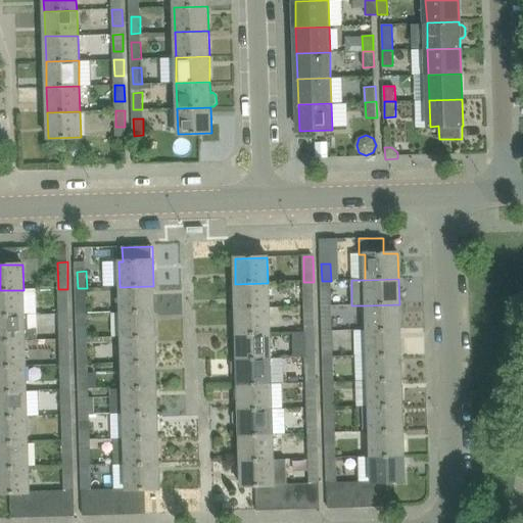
[(314,282),(303,282),(304,298),(314,298),(314,282)]
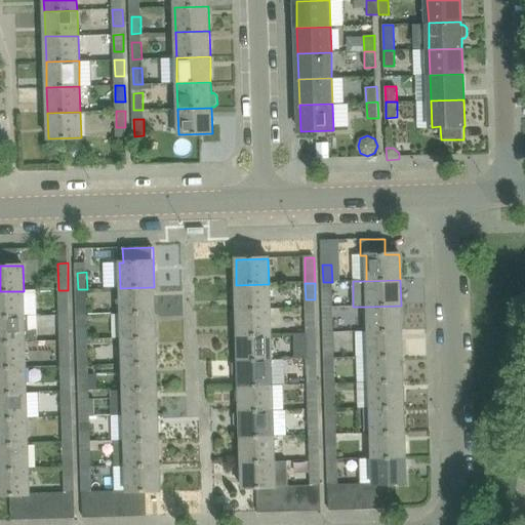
[(270,310),(269,284),(236,285),(237,311),(270,310)]
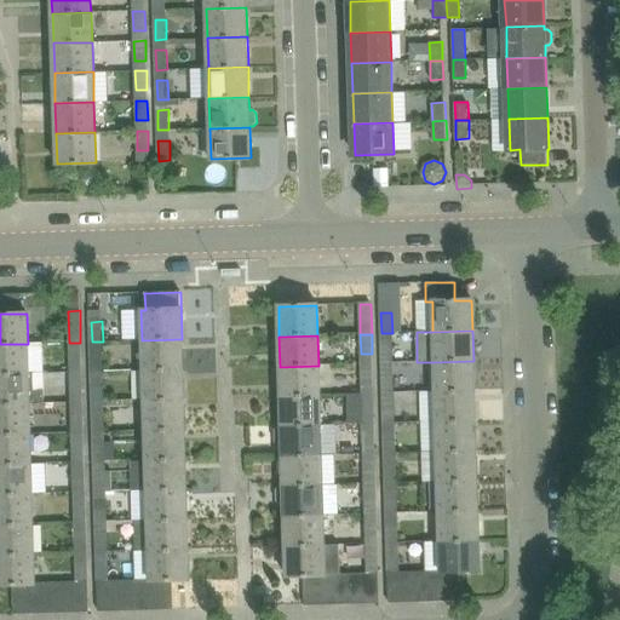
[(182,339),(142,340),(143,371),(183,369),(182,339)]
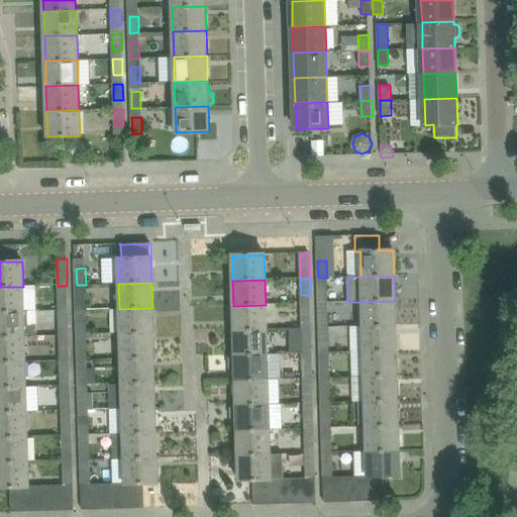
[(67,286),(58,286),(59,302),(68,302),(67,286)]
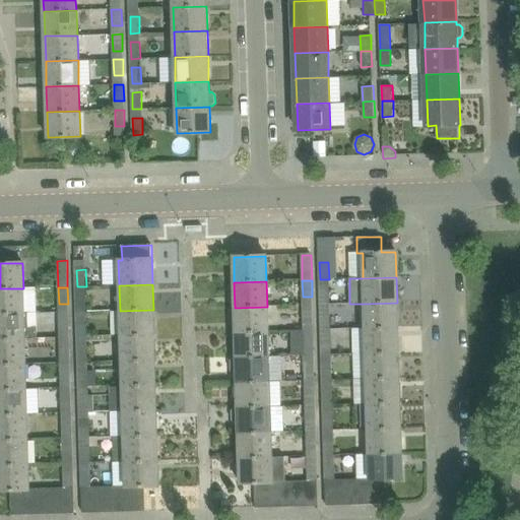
[(329,287),(320,287),(320,305),(330,304),(329,287)]
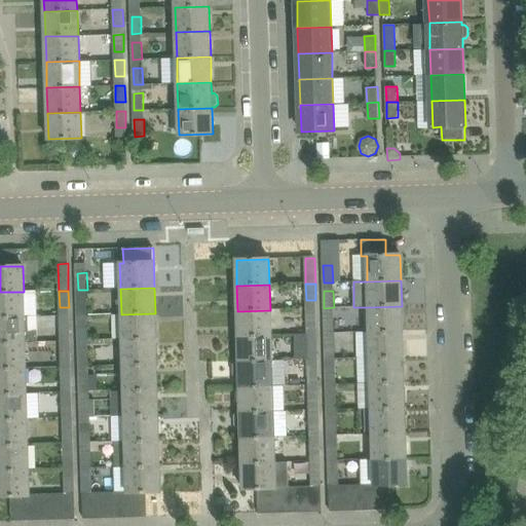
[(0,317),(24,317),(24,292),(0,292),(0,317)]
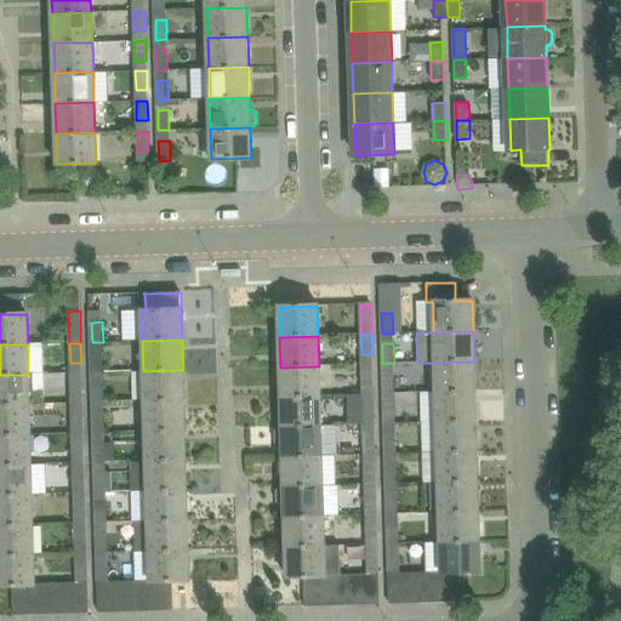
[(103,352),(92,353),(92,372),(103,372),(103,352)]
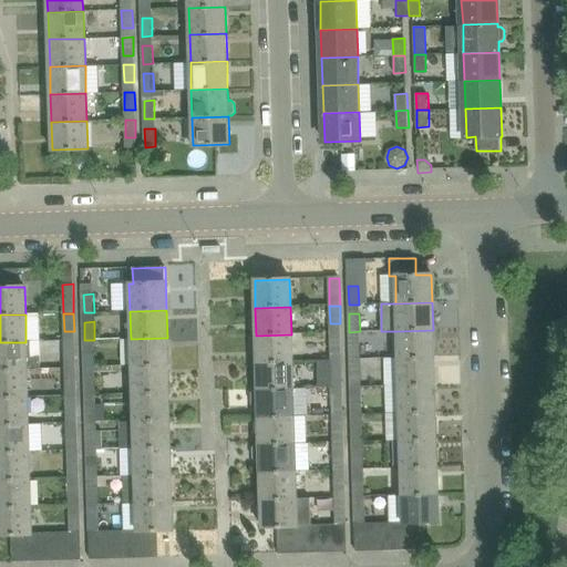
[(433,357),(433,330),(397,331),(398,358),(433,357)]
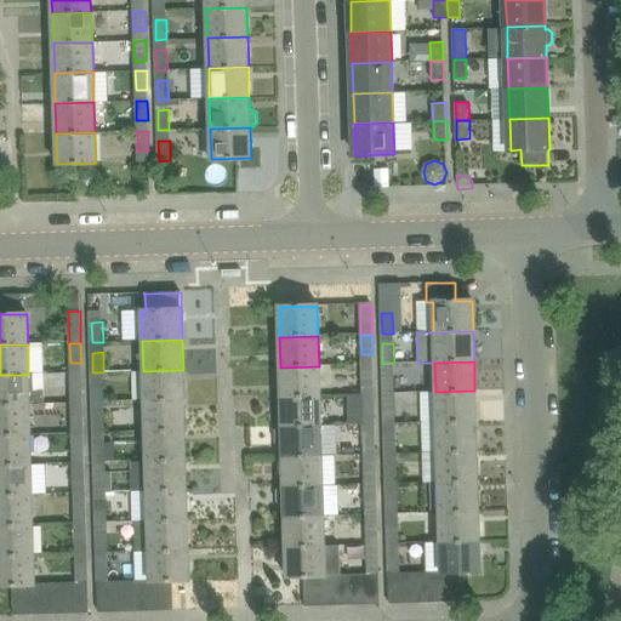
[(372,364),(362,365),(363,385),(374,385),(372,364)]
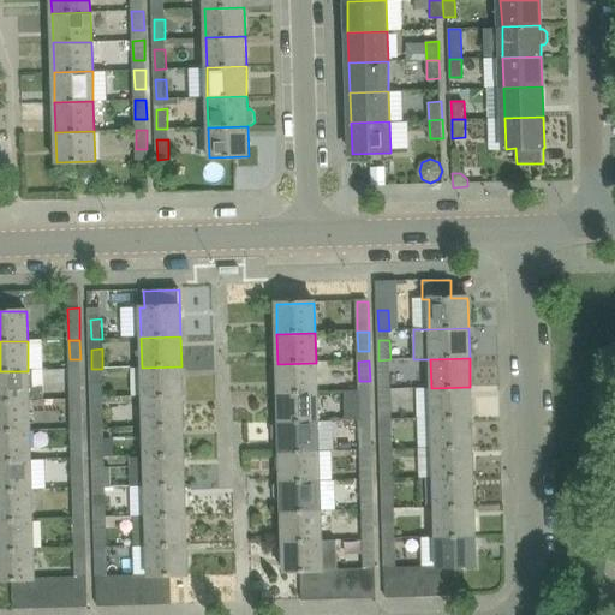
[(316,393),(316,363),(278,364),(279,394),(316,393)]
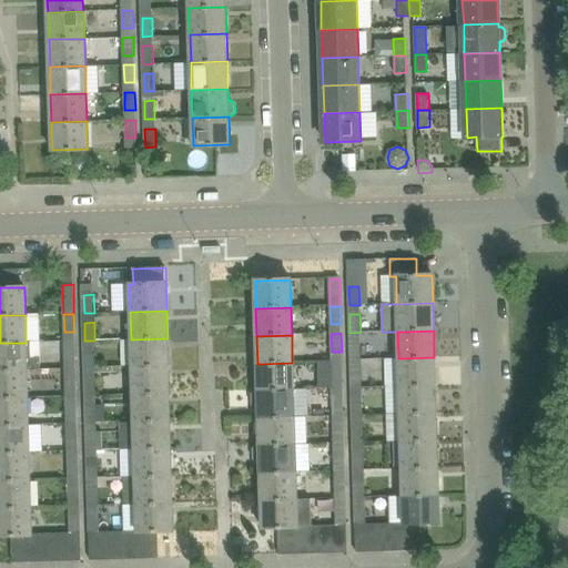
[(168,338),(131,340),(132,366),(168,365),(168,338)]
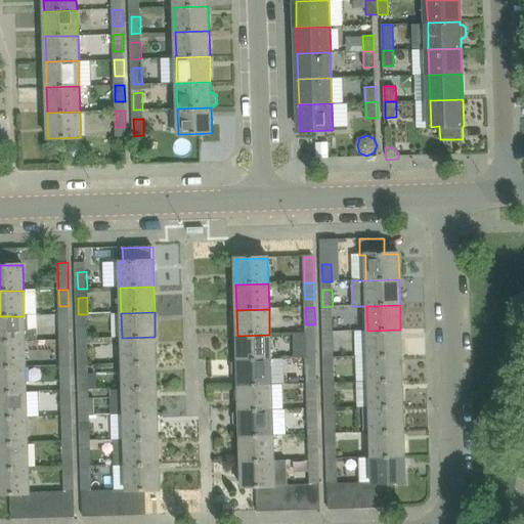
[(70,341),(69,315),(59,315),(60,341),(70,341)]
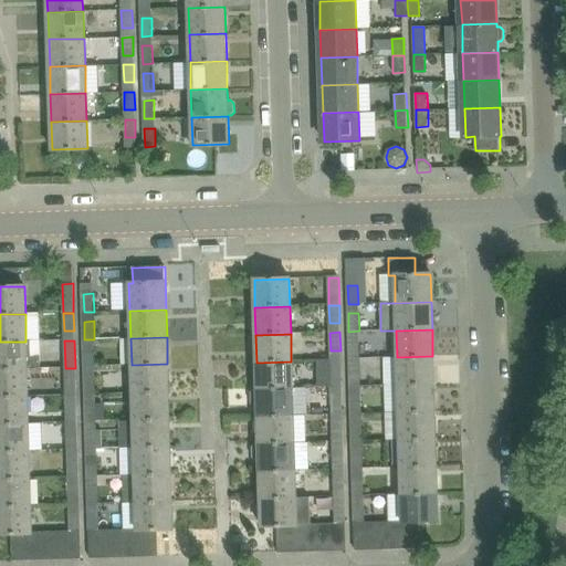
[(359,341),(349,341),(349,359),(360,358),(359,341)]
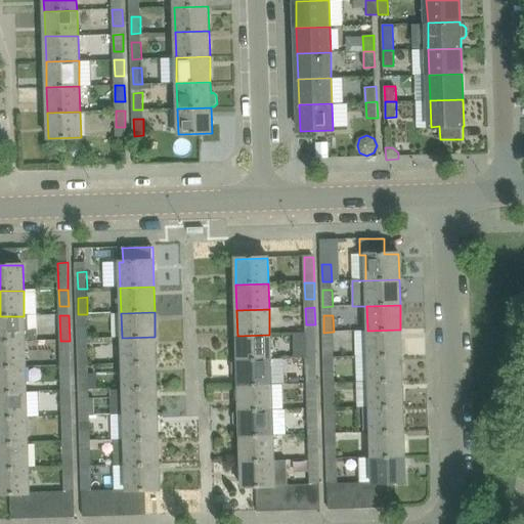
[(38,330),(25,330),(24,316),(0,316),(0,342),(25,342),(25,340),(38,340),(38,330)]
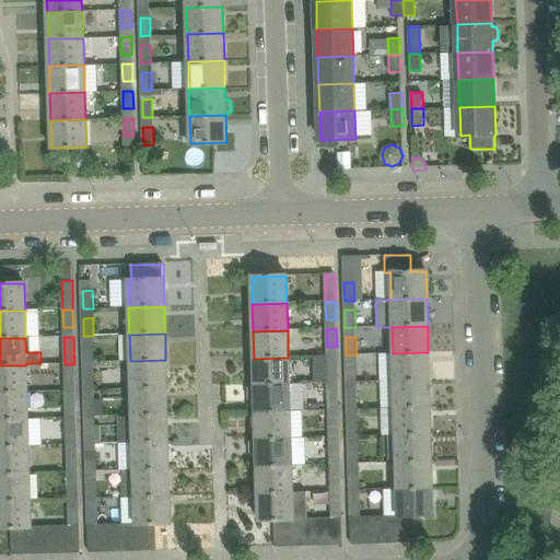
[(94,345),(83,345),(84,363),(94,362),(94,345)]
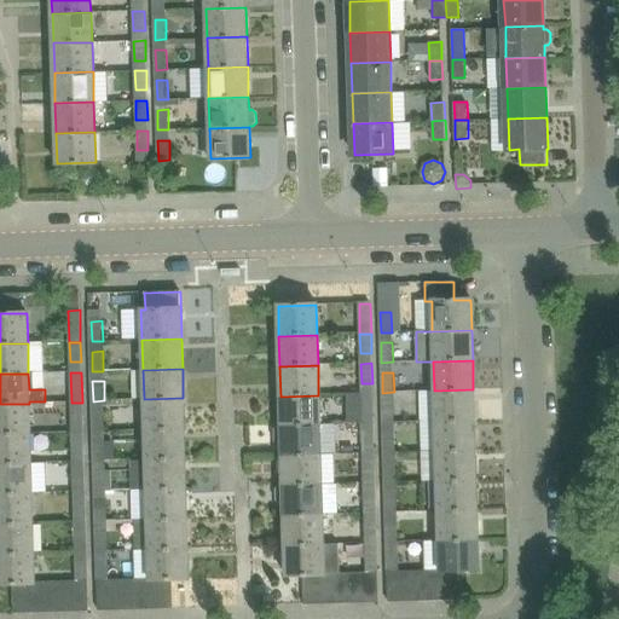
[(474,420),(473,389),(434,391),(435,421),(474,420)]
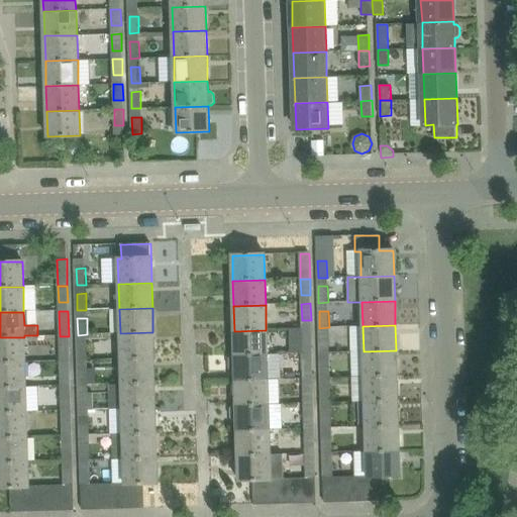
[(311,329),(302,329),(302,345),(311,345),(311,329)]
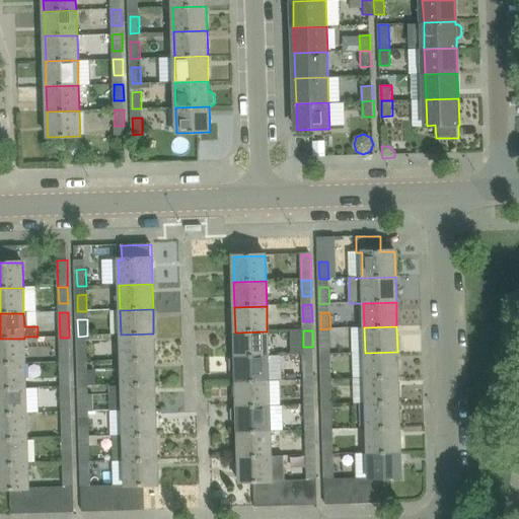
[(268,357),(267,331),(235,332),(235,358),(268,357)]
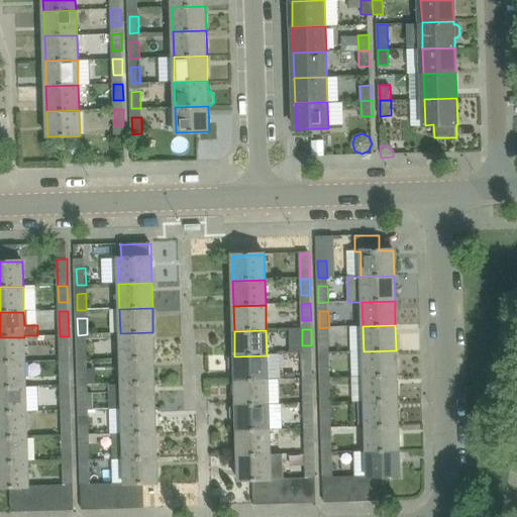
[(152,332),(120,333),(120,358),(153,357),(152,332)]
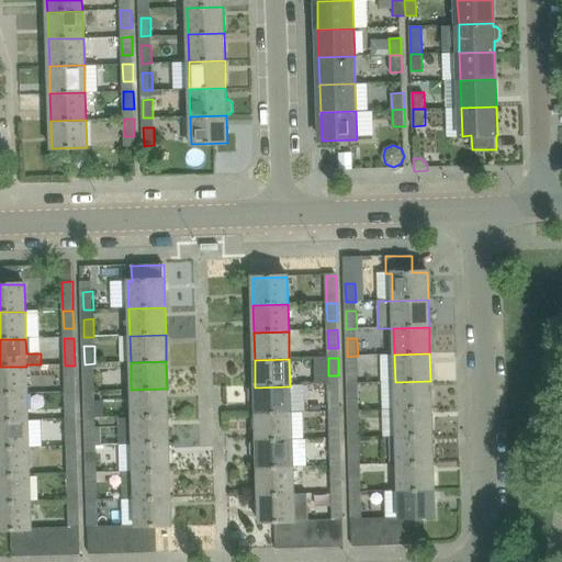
[(75,366),(65,366),(65,383),(75,383),(75,366)]
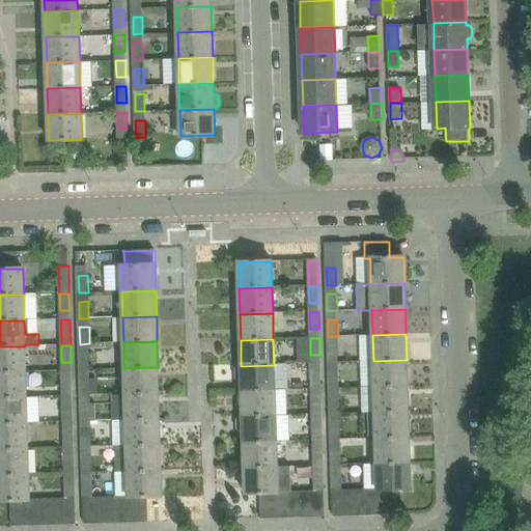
[(338,345),(328,345),(329,363),(338,362),(338,345)]
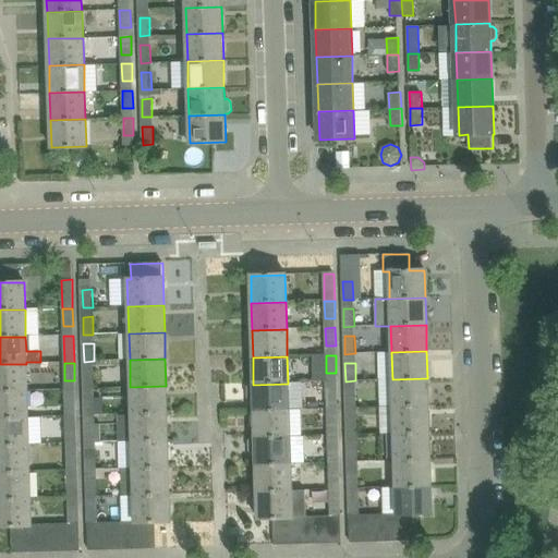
[(0,391),(27,390),(26,364),(0,364),(0,391)]
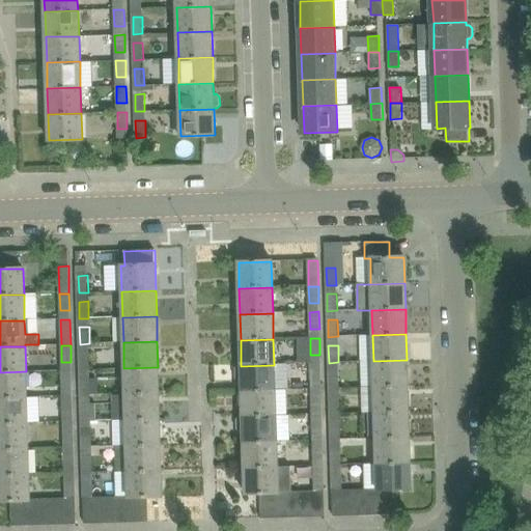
[(89,353),(80,353),(80,369),(90,369),(89,353)]
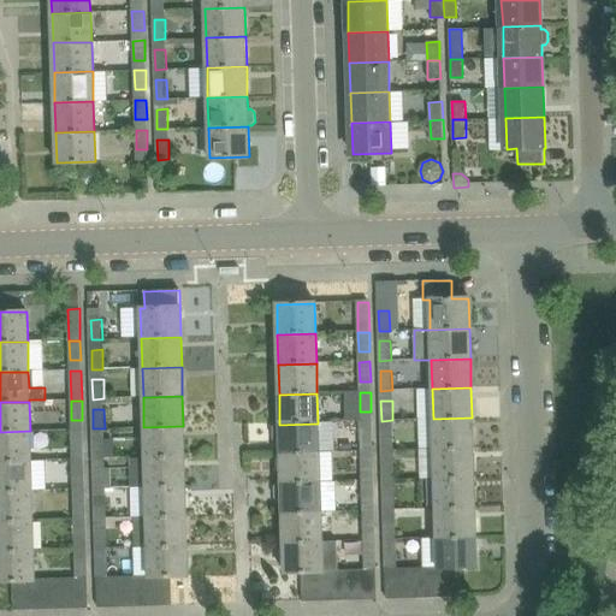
[(473,448),(472,418),(433,419),(434,449),(473,448)]
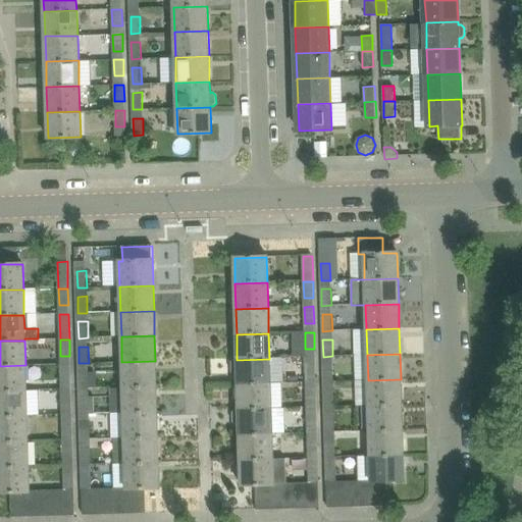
[(315,357),(306,358),(306,374),(315,374),(315,357)]
